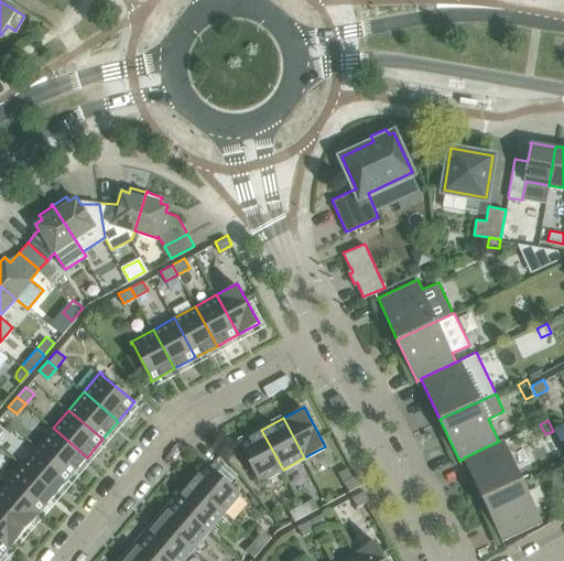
[(71,475),(87,457),(53,428),(36,446),(71,475)]
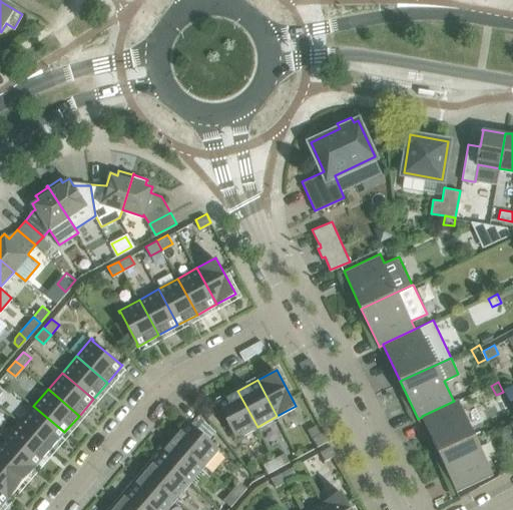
[(236,438),(258,427),(237,391),(216,402),(218,404),(219,404),(236,436),(235,436),(236,438)]
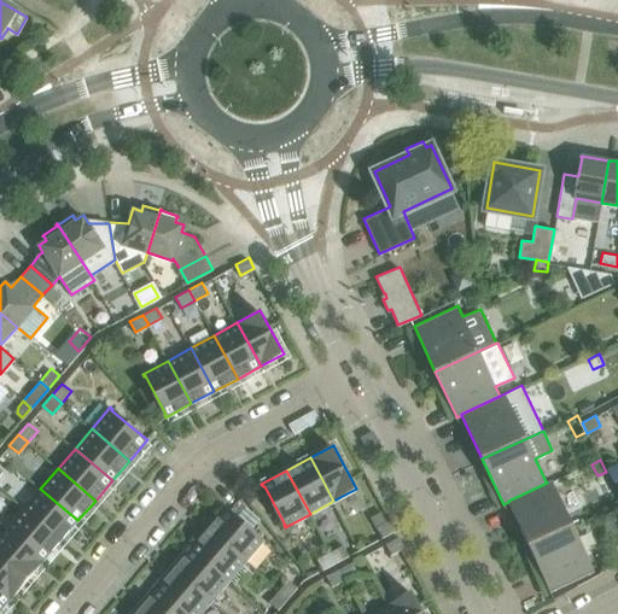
[(508,502),(529,545),(572,525),(552,480),(547,483),(508,501),(508,502)]
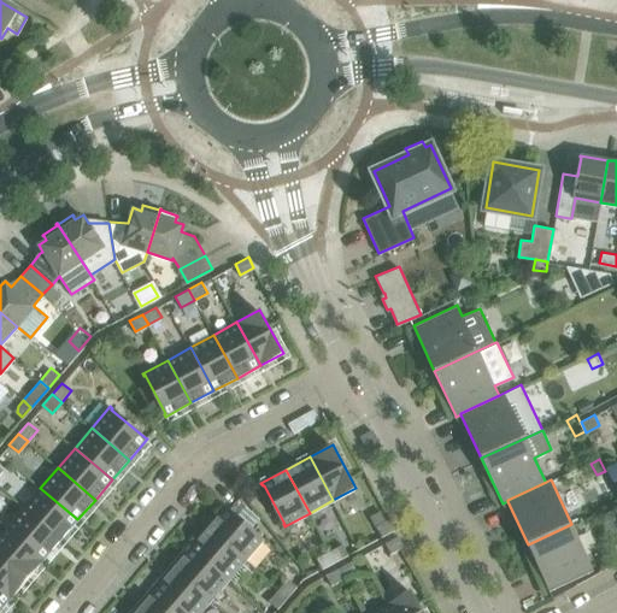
[(77,519),(40,488),(23,507),(60,540),(77,519)]
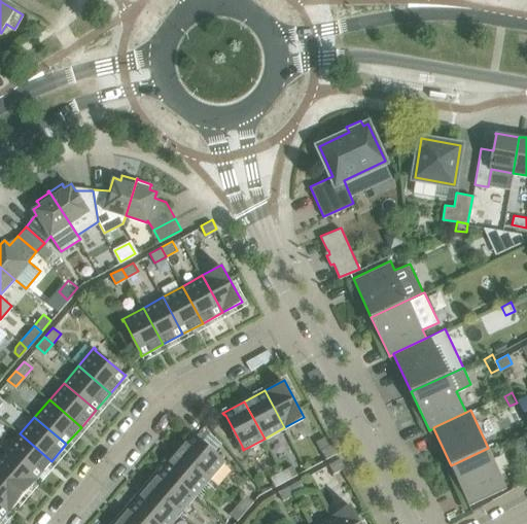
[(194,432),(177,451),(209,479),(225,460),(223,459),(222,460),(195,435),(195,434),(194,432)]
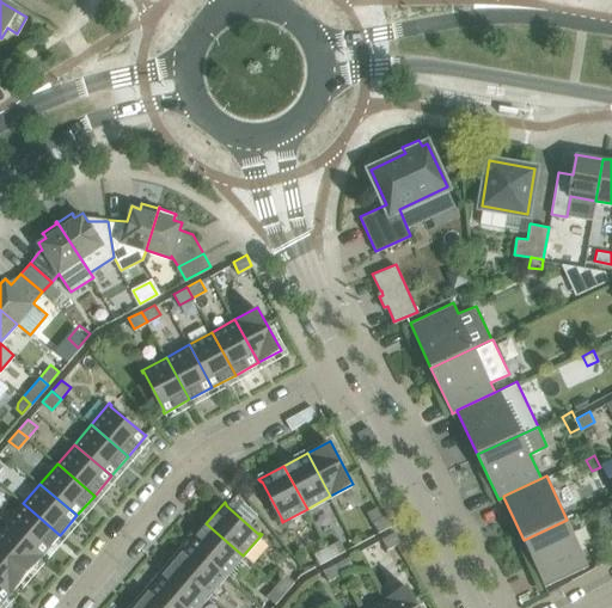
[(43,554),(60,535),(23,503),(6,522),(43,554)]
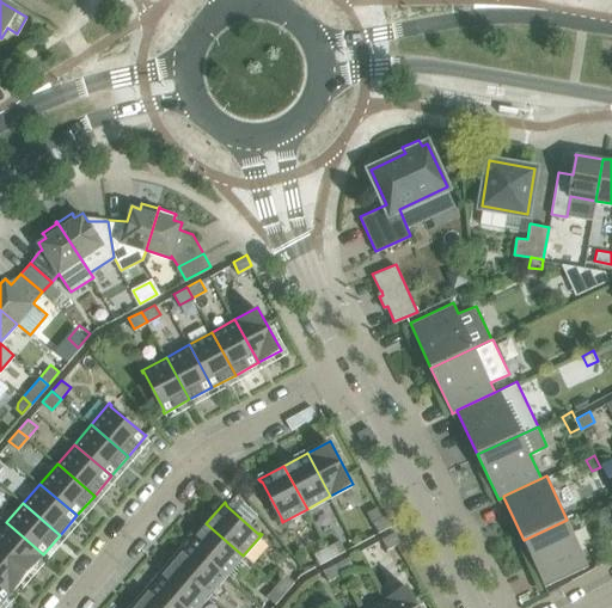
[(379,505),(368,511),(373,521),(385,515),(379,505)]
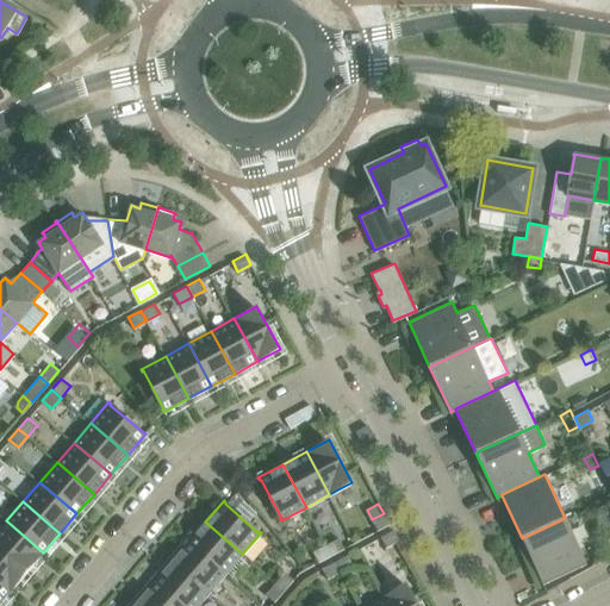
[(378,530),(390,523),(385,512),(384,513),(372,519),(378,530)]
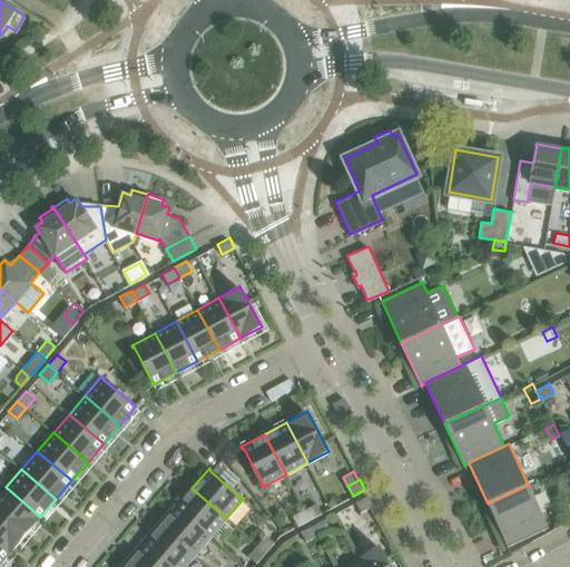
[(548,527),(528,485),(488,504),(507,545),(548,527)]
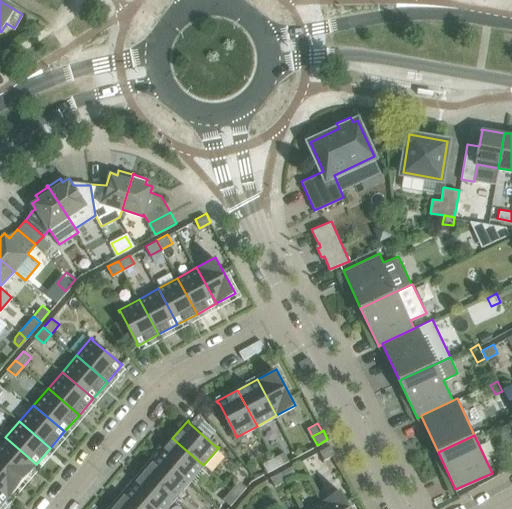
[(36,464),(5,437),(0,443),(0,461),(22,481),(36,464)]
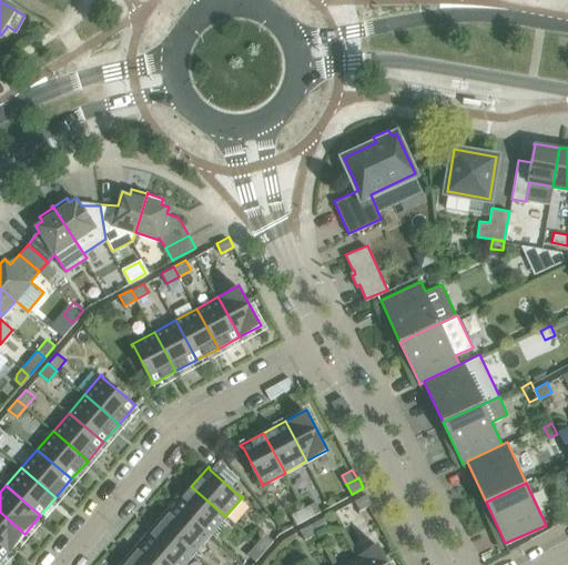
[(191,486),(175,505),(210,534),(225,516),(191,486)]
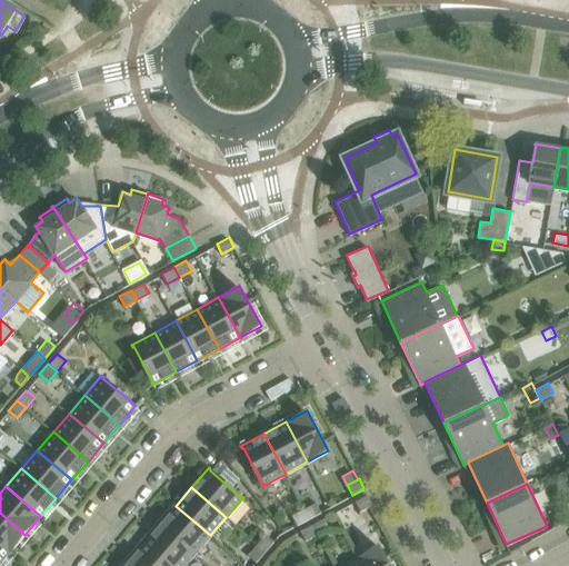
[(360,510),(372,504),(367,494),(355,500),(360,510)]
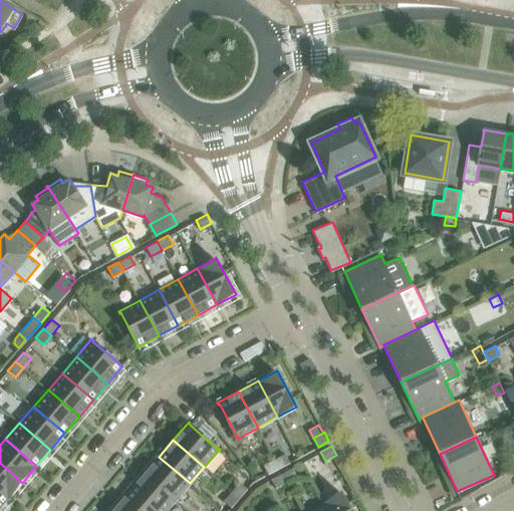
[(285,453),(274,459),(279,467),(290,462),(285,453)]
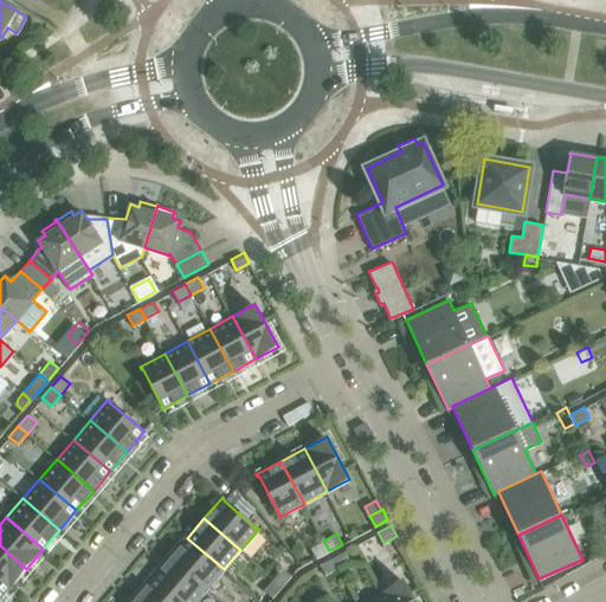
[(187,538),(171,557),(207,589),(224,569),(187,538)]
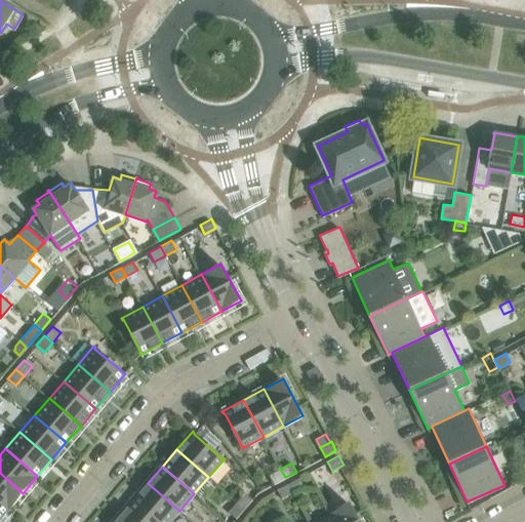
[(285,477),(280,469),(269,475),(274,483),(285,477)]
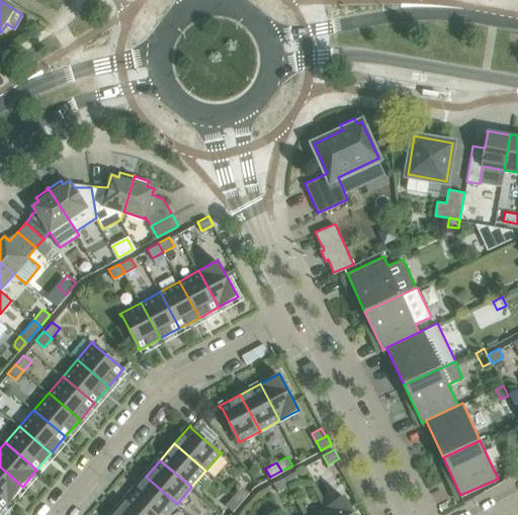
[(0,496),(8,503),(22,487),(0,466),(0,496)]
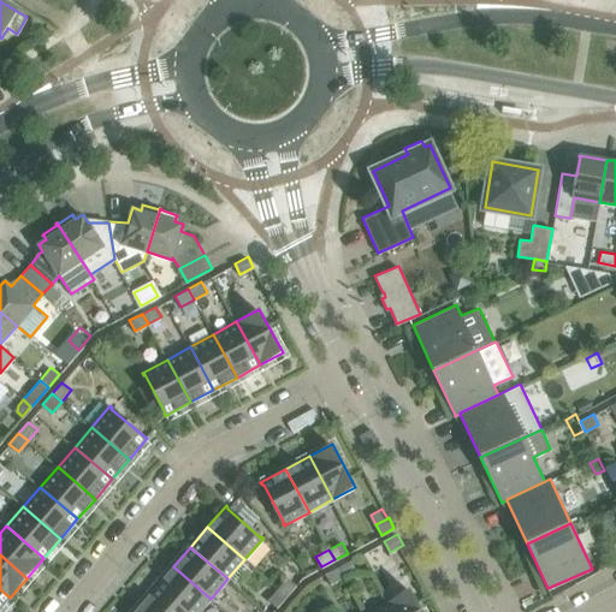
[(350,559),(338,566),(343,576),(356,570),(350,559)]
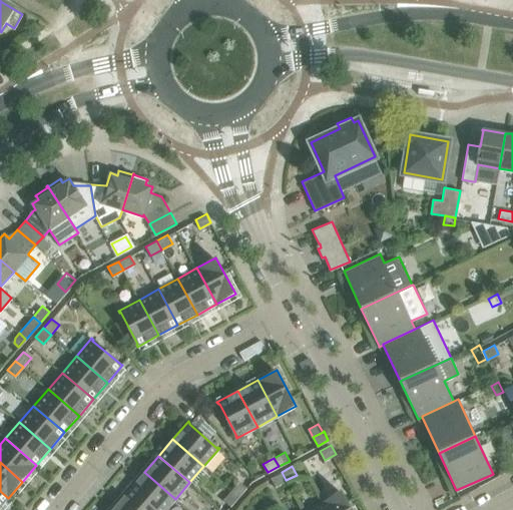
[(144,472),(130,489),(154,509),(165,509),(175,499),(144,472)]
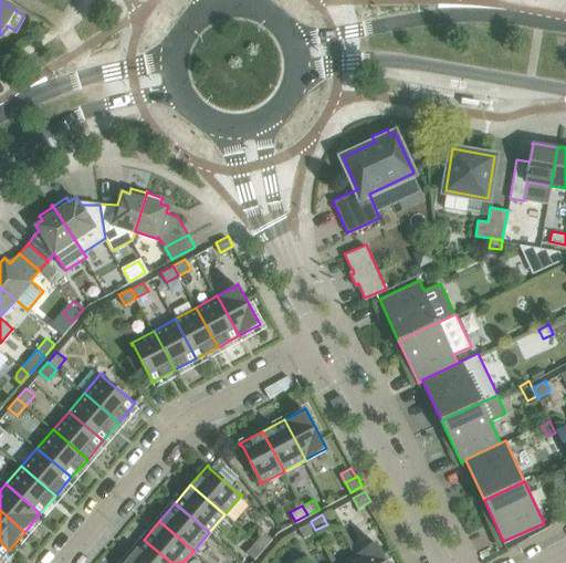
[(315,530),(311,521),(299,527),(304,537),(315,530)]
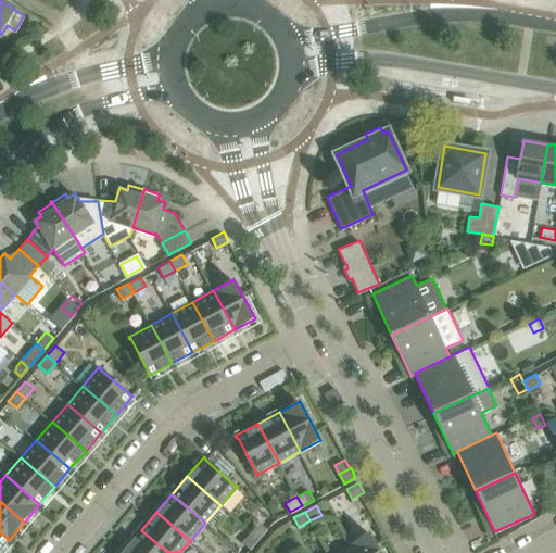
[(260,520),(251,531),(258,538),(267,528),(260,520)]
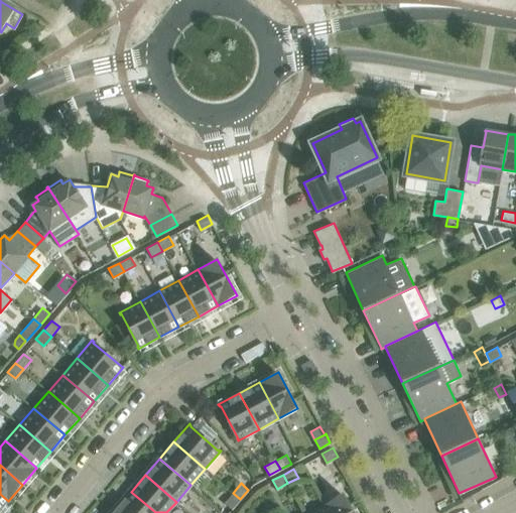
[(155,512),(131,492),(117,508),(122,512),(155,512)]
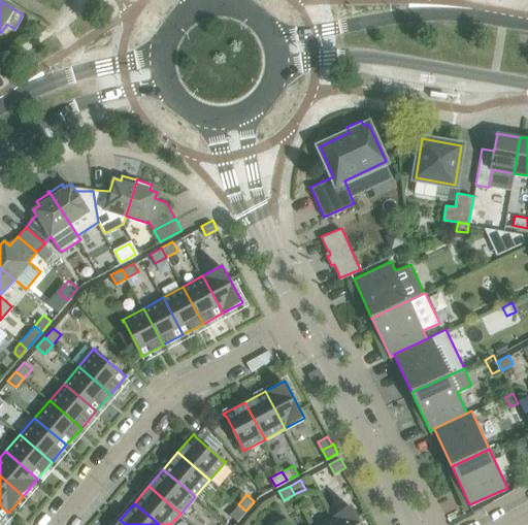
[(245,511),(238,504),(230,514),(237,520),(245,511)]
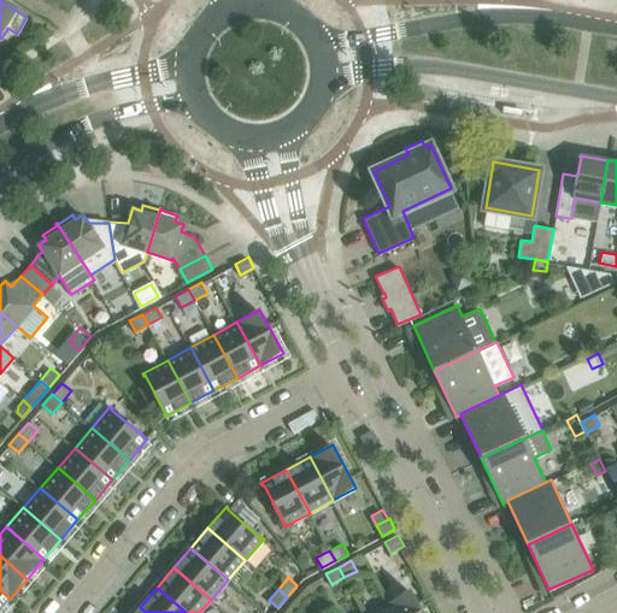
[(423,612),(411,590),(388,602),(393,612),(423,612)]
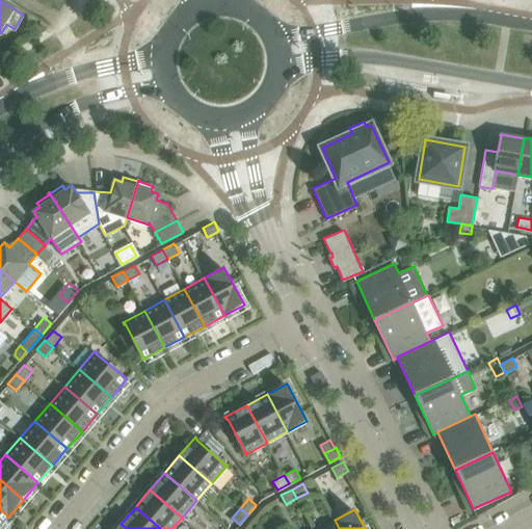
[(339,528),(335,520),(317,528),(339,528)]
